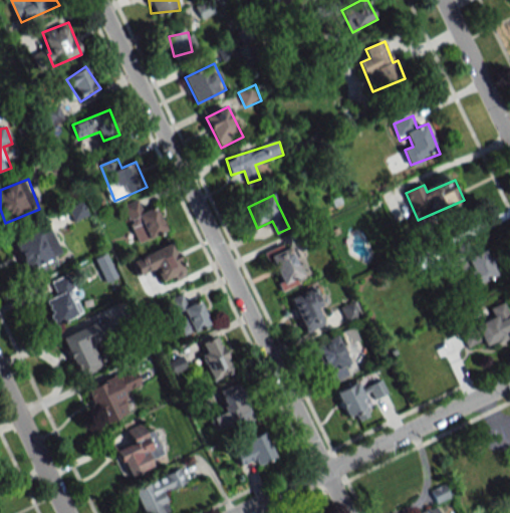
[(167,232),(157,206),(146,210),(142,201),(124,207),(140,243),(167,232)]
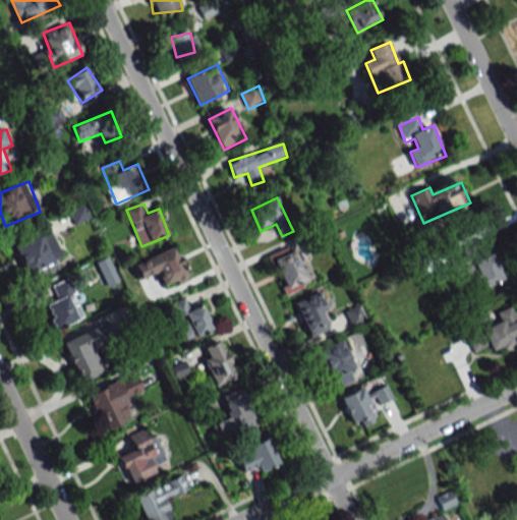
[(26,274),(64,261),(52,230),(15,244),(26,274)]
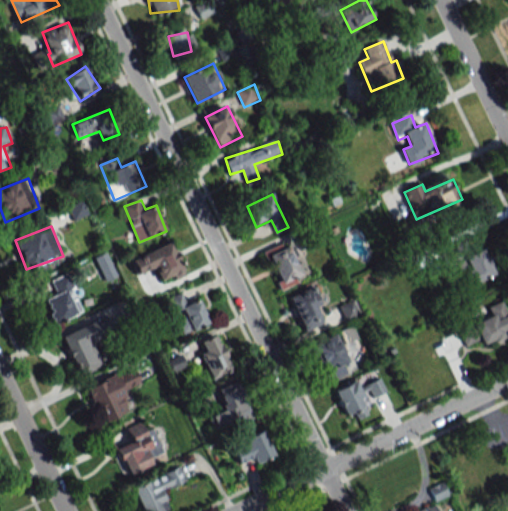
[(133,261),(141,277),(158,269),(165,284),(187,273),(172,242),(133,261)]
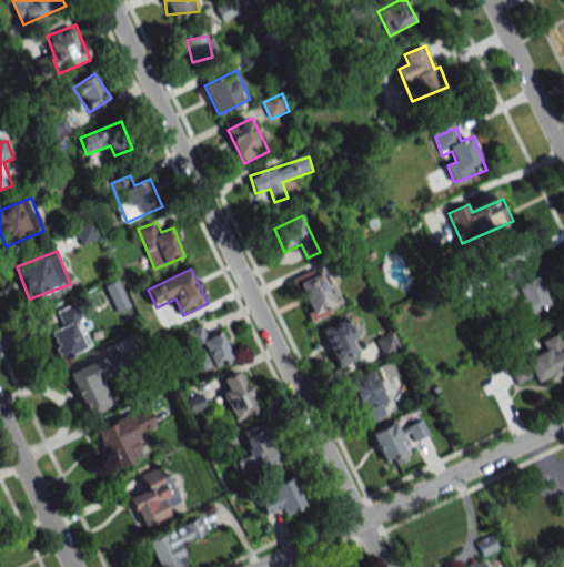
[(298,279),(313,322),(336,314),(321,270),(298,279)]
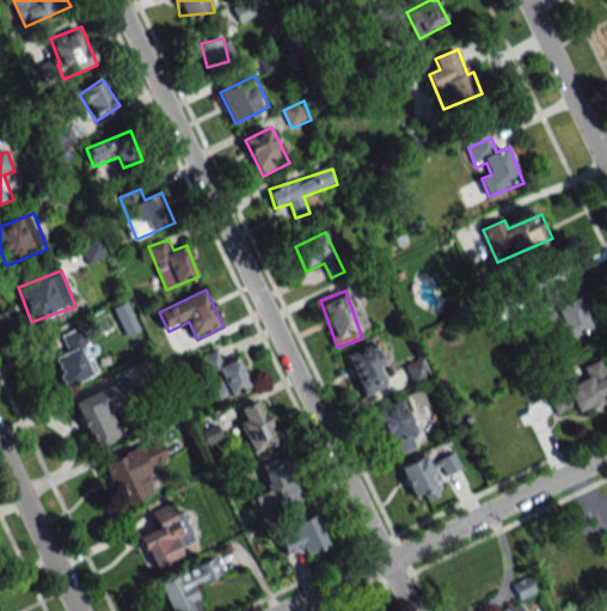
[(551,310),(562,341),(593,330),(582,299),(551,310)]
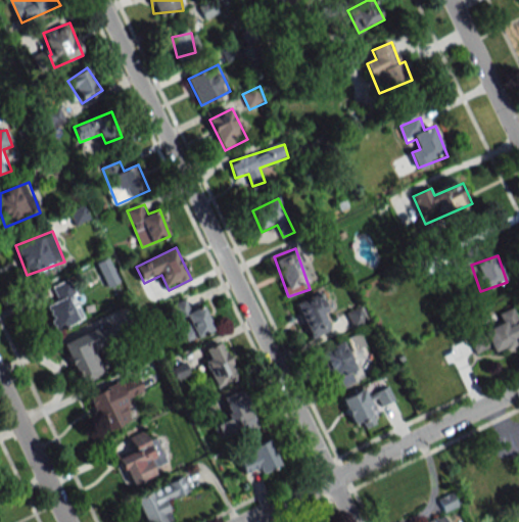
[(53,289),(58,300),(46,306),(58,331),(87,319),(69,281),(53,289)]
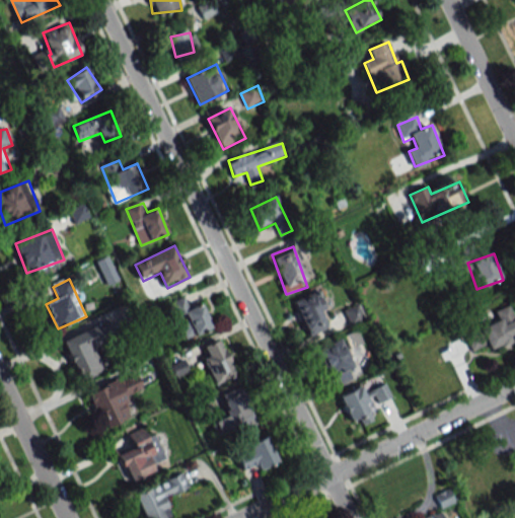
[(310,337),(333,325),(316,292),(294,303),(310,337)]
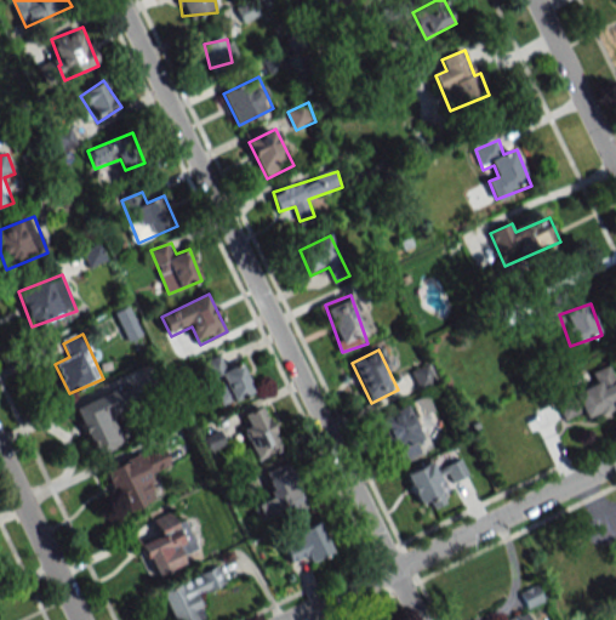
[(228,367),(226,357),(210,360),(220,404),(254,398),(246,363),(228,367)]
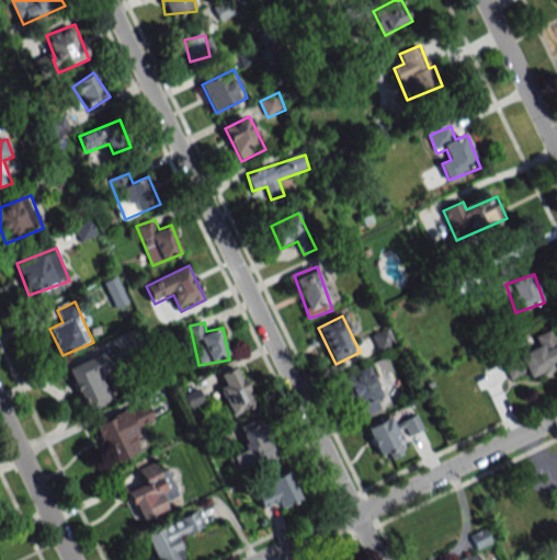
[(532,378),(556,367),(556,330),(537,338),(542,349),(506,364),(513,380),(530,374),(532,378)]
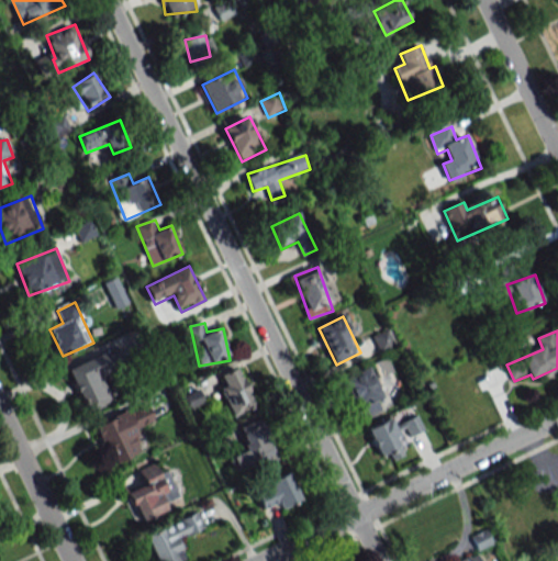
[(71,368),(87,412),(118,401),(102,357),(71,368)]
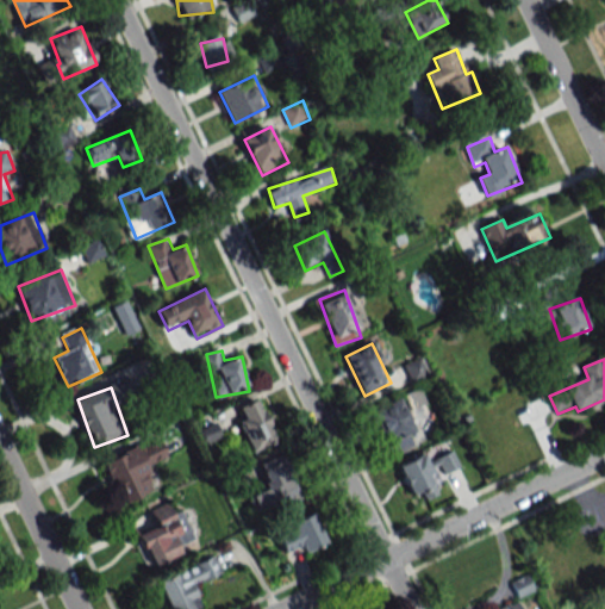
[(374,411),(391,453),(419,441),(409,414),(430,405),(424,391),(374,411)]
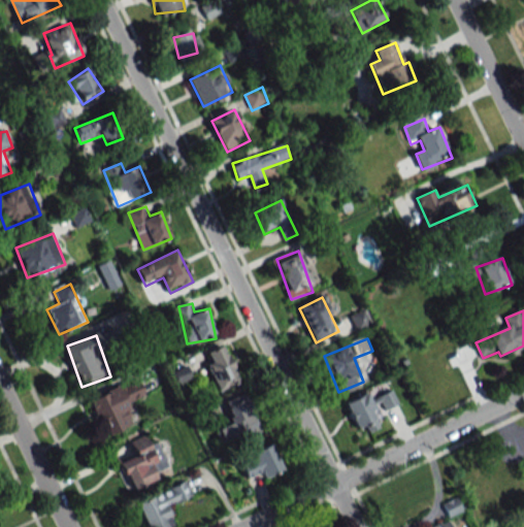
[(222,391),(242,381),(225,346),(204,356),(222,391)]
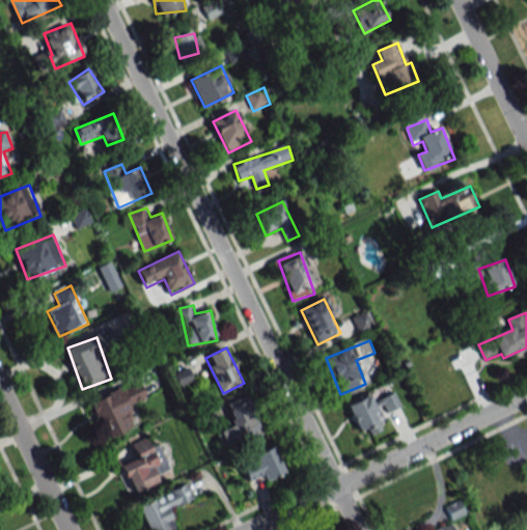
[(92,401),(107,439),(128,430),(123,419),(133,415),(129,406),(146,398),(140,382),(92,401)]
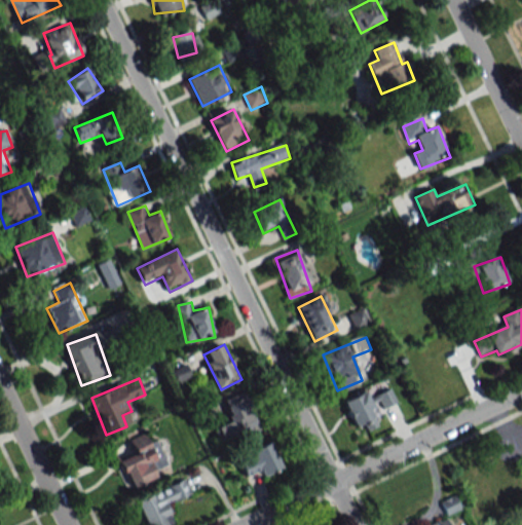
[(346,402),(362,435),(383,424),(378,413),(399,403),(393,390),(371,400),(368,392),(346,402)]
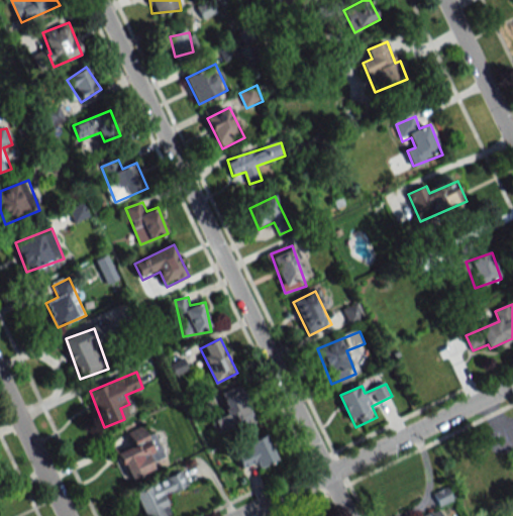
[(224,433),(258,420),(244,389),(223,397),(230,416),(219,420),(224,433)]
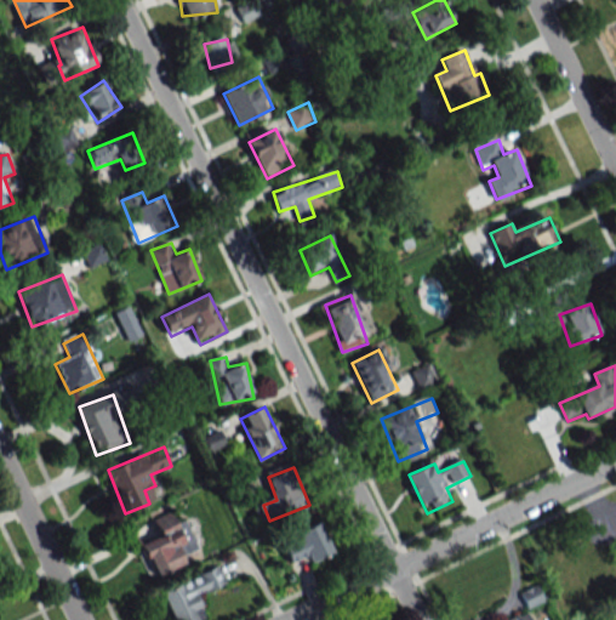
[(157,579),(204,552),(186,521),(180,524),(172,512),(154,522),(161,535),(140,547),(157,579)]
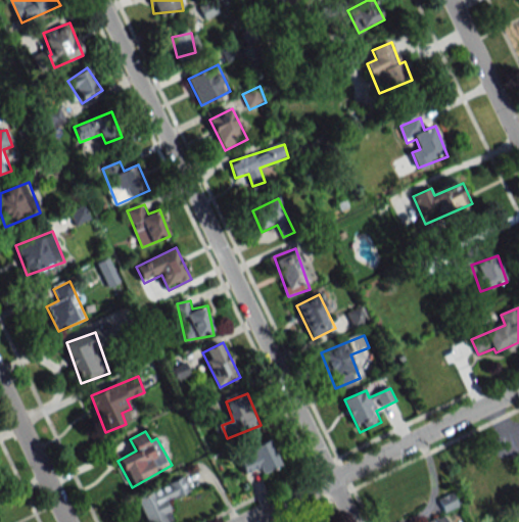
[(239,456),(248,477),(281,463),(272,441),(239,456)]
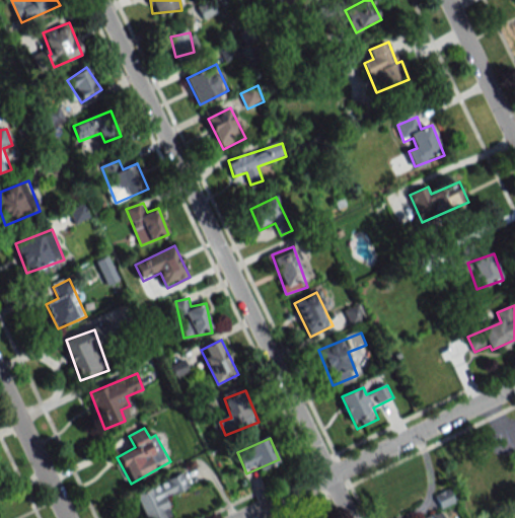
[(192,489),(186,474),(137,494),(147,517),(167,517),(164,511),(171,508),(167,498),(192,489)]
